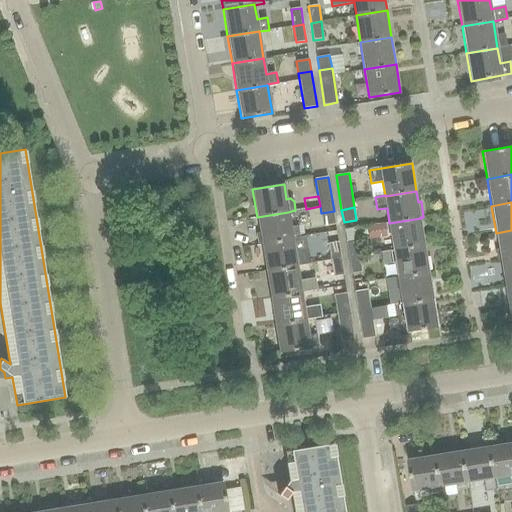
[(336,224),(334,211),(321,213),(323,226),(336,224)]
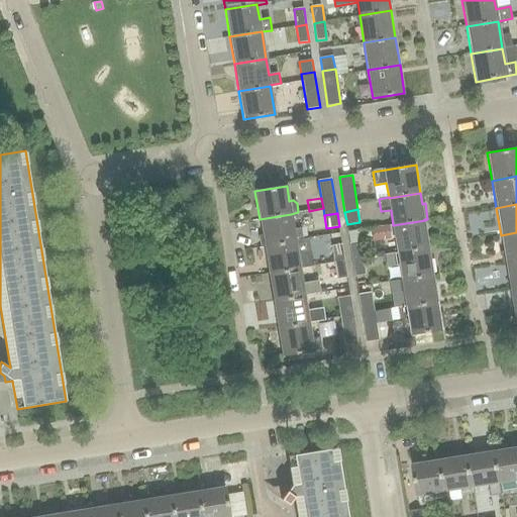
[(302,228),(294,229),(291,214),(260,219),(264,246),(296,241),(295,240),(303,239),(302,228)]
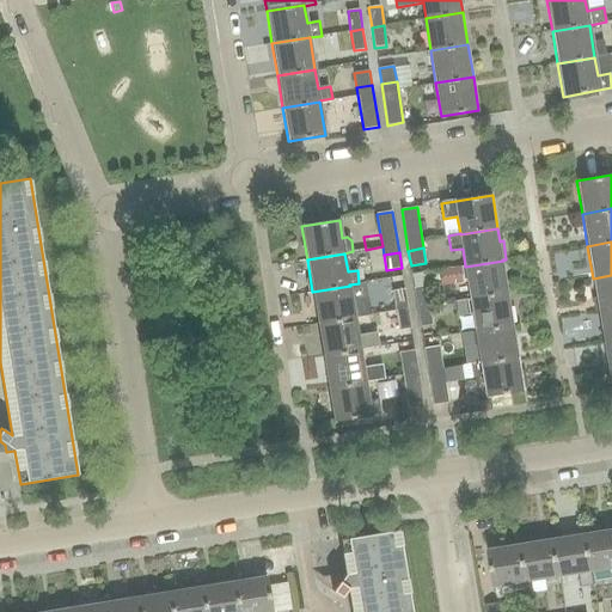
[(508,293),(503,261),(465,267),(467,283),(470,299),(508,293)]
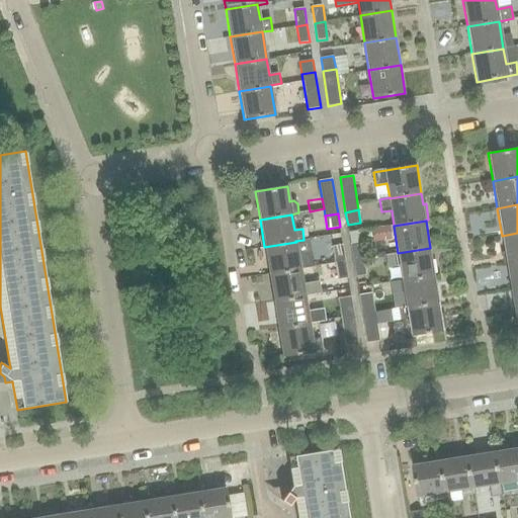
[(373,229),(376,243),(396,240),(394,226),(373,229)]
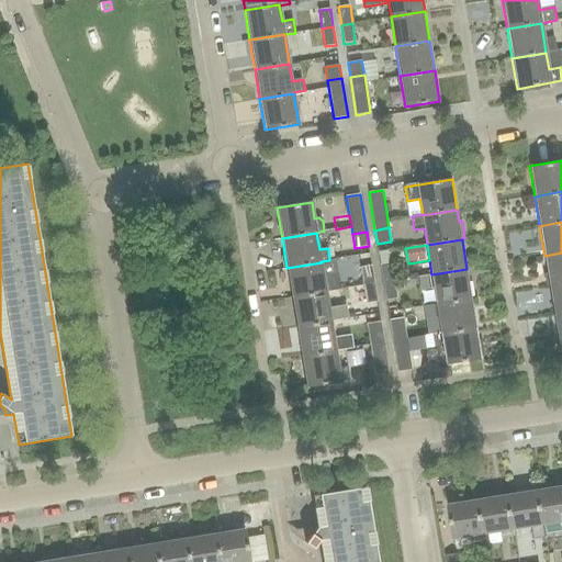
[(561,253),(544,256),(549,285),(561,283),(561,253)]
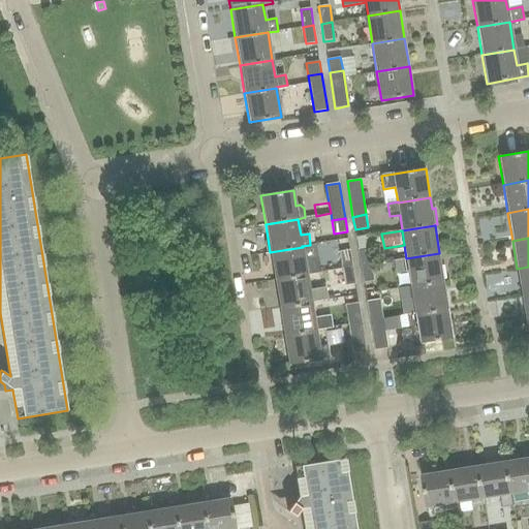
[(318,258),(305,260),(303,247),(270,252),(275,280),(307,275),(307,274),(320,273),(318,258)]
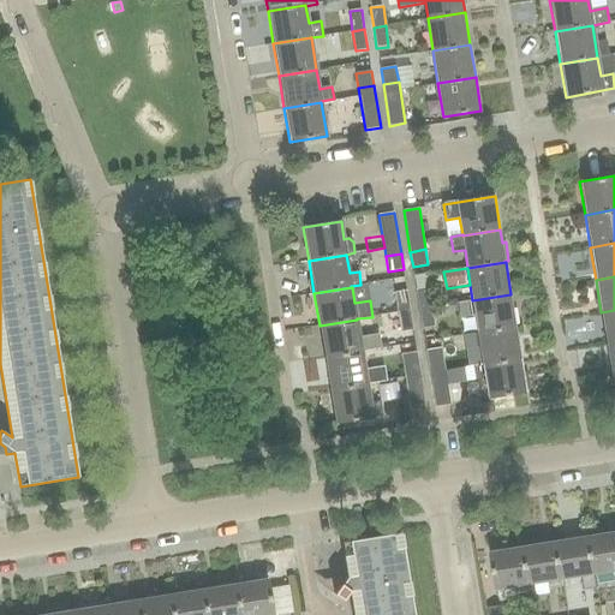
[(431,306),(429,287),(416,290),(419,309),(431,306)]
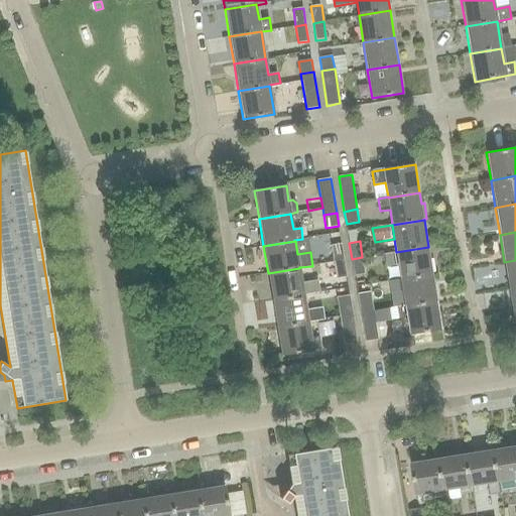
[(344,261),(342,244),(331,245),(334,262),(344,261)]
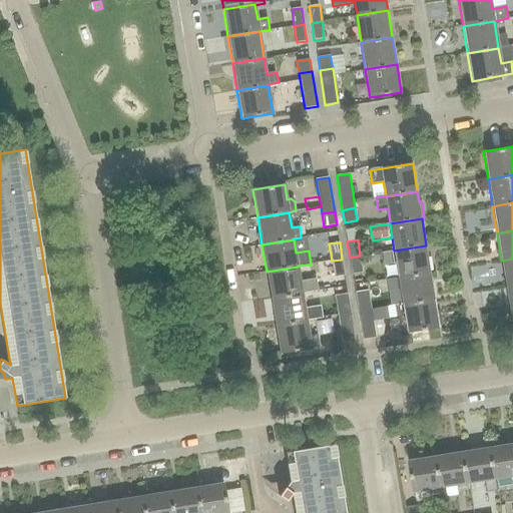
[(430,273),(426,245),(394,250),(382,252),(384,266),(397,264),(399,278),(430,273)]
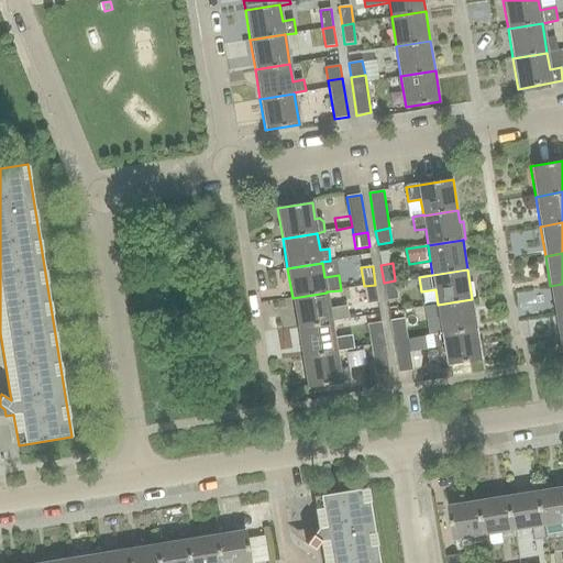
[(398,299),(395,280),(384,283),(387,301),(398,299)]
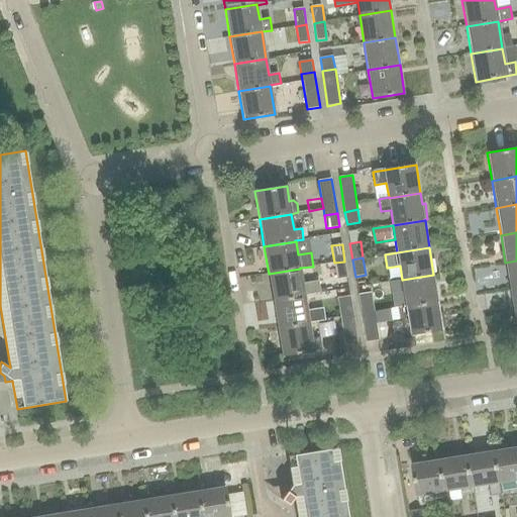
[(516,261),(505,263),(510,290),(516,289),(516,261)]
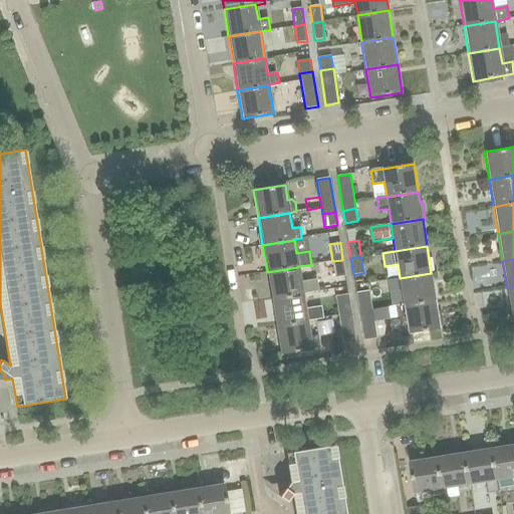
[(345,276),(342,260),(332,261),(335,278),(345,276)]
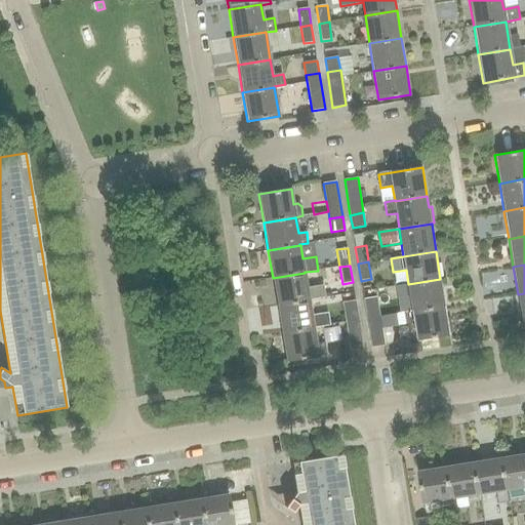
[(324,285),(307,287),(305,273),(273,278),(277,306),(309,300),(326,297),(324,285)]
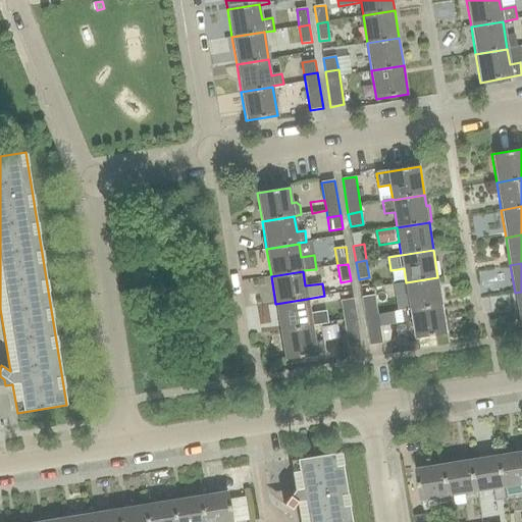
[(442,305),(437,277),(406,282),(410,310),(442,305)]
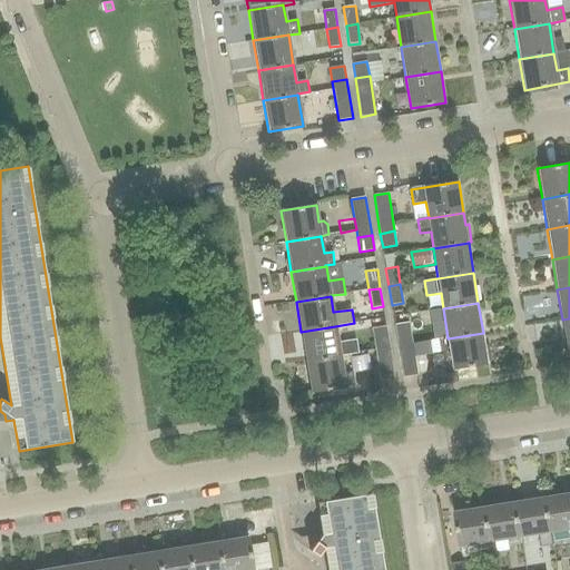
[(412,336),(410,322),(395,324),(397,338),(412,336)]
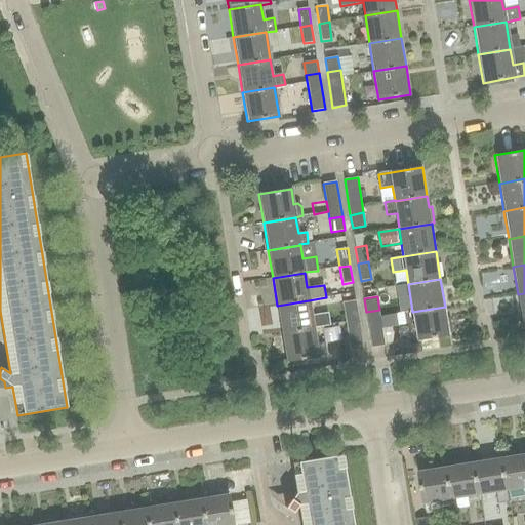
[(328,313),(312,315),(309,300),(277,306),(281,333),(323,326),(330,325),(328,313)]
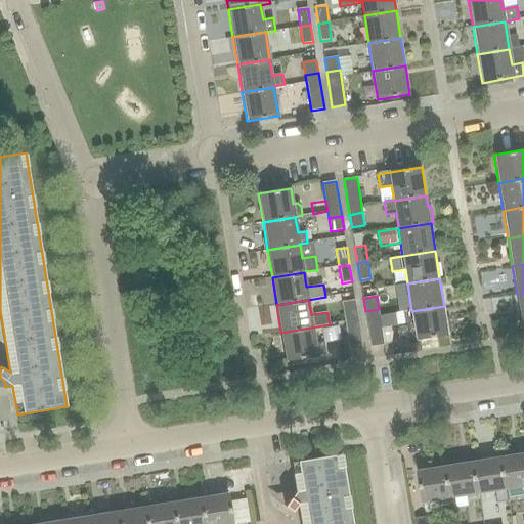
[(357,313),(355,300),(342,302),(344,315),(357,313)]
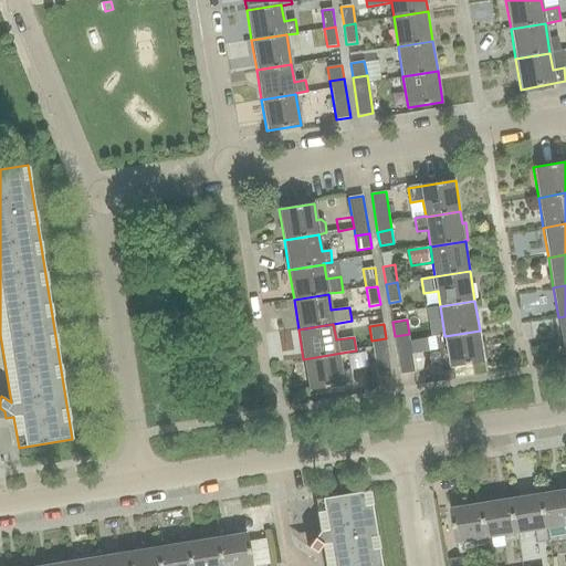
[(484,360),(480,331),(444,336),(435,338),(436,350),(447,348),(450,367),(484,360)]
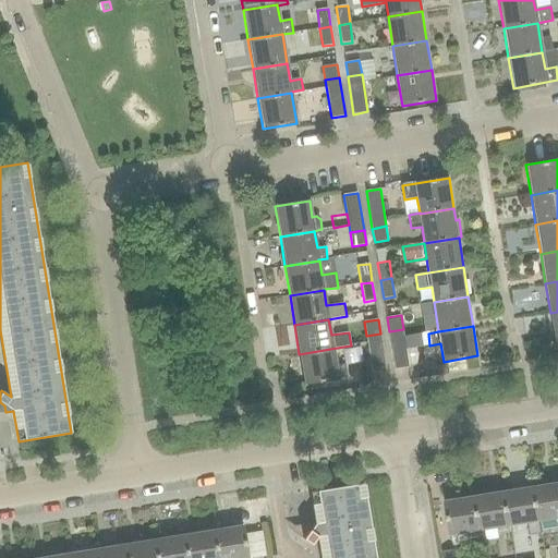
[(409,367),(405,342),(403,329),(389,331),(395,370),(409,367)]
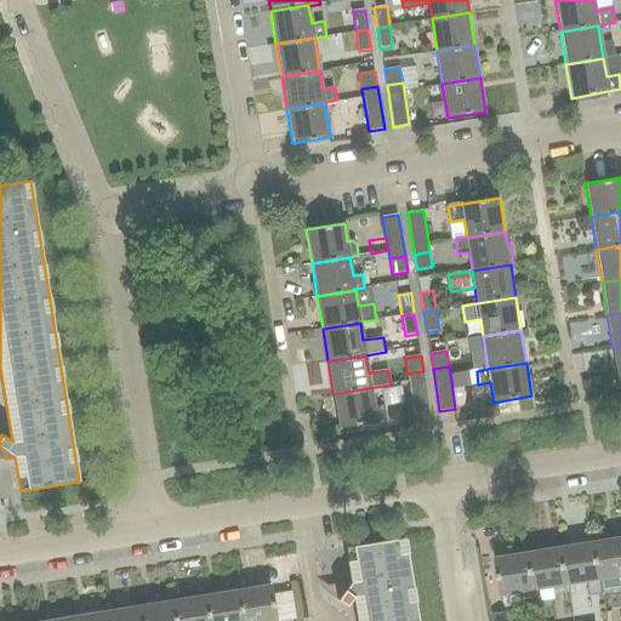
[(431,412),(423,371),(408,374),(415,415),(431,412)]
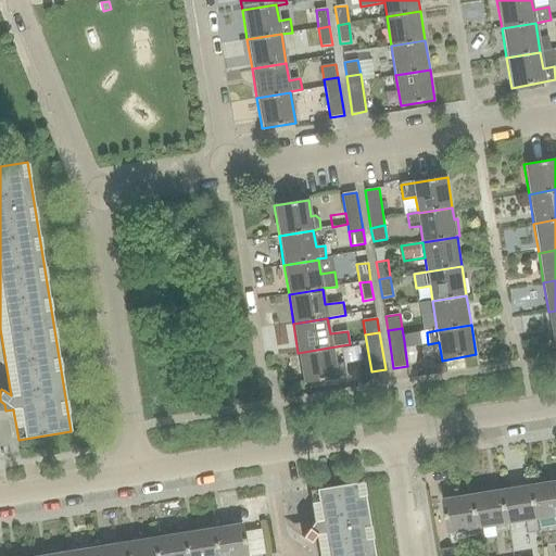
[(337,378),(335,364),(344,362),(342,345),(298,353),(303,383),(337,378)]
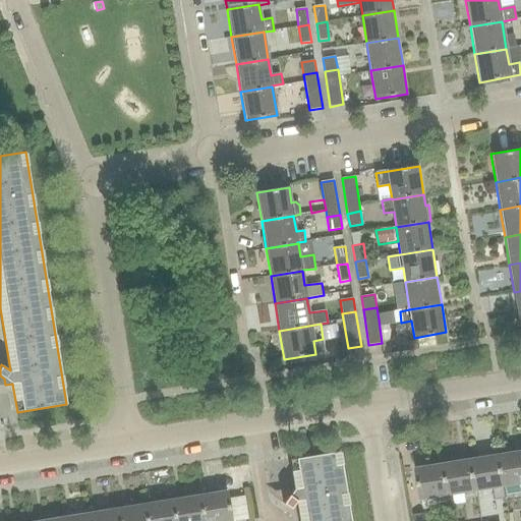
[(348,520),(337,453),(339,453),(339,451),(290,459),(290,461),(296,460),(301,487),(288,489),(289,495),(283,503),(290,509),(296,501),(303,500),(306,520),(348,520)]
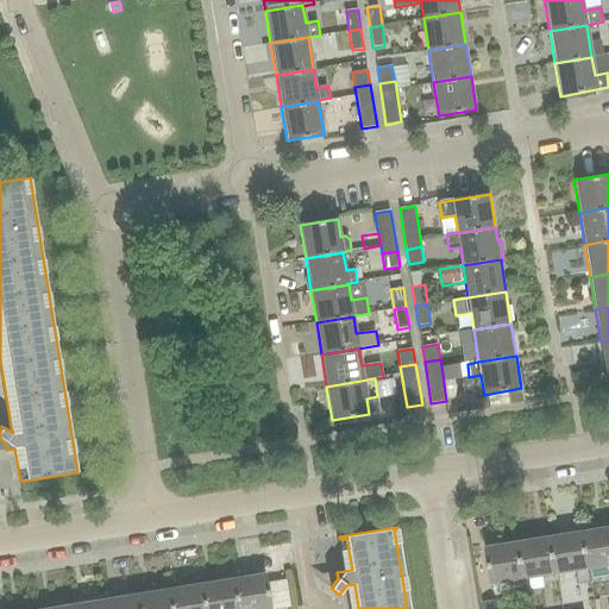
[(608,565),(608,527),(584,532),(590,569),(608,565)]
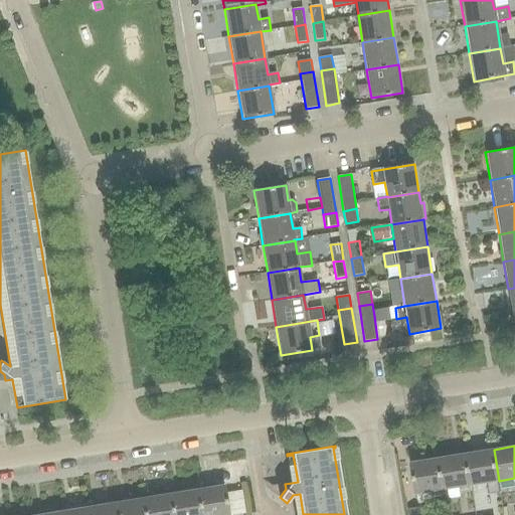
[(499,481),(494,450),(467,454),(472,485),(487,483),(488,495),(501,493),(499,481)]
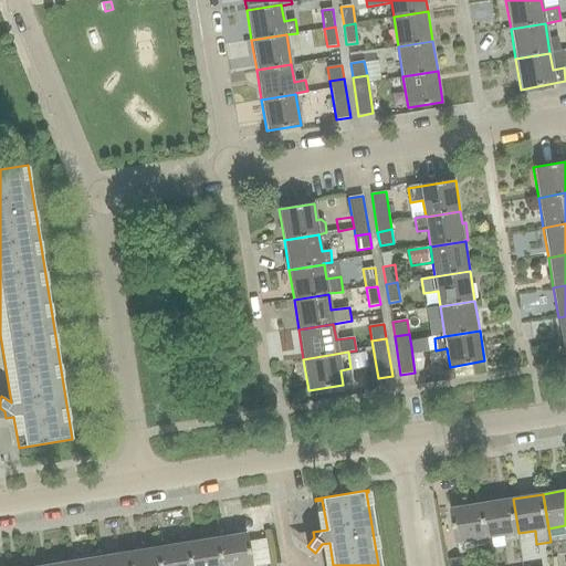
[(519,533),(513,499),(483,504),(489,537),(519,533)]
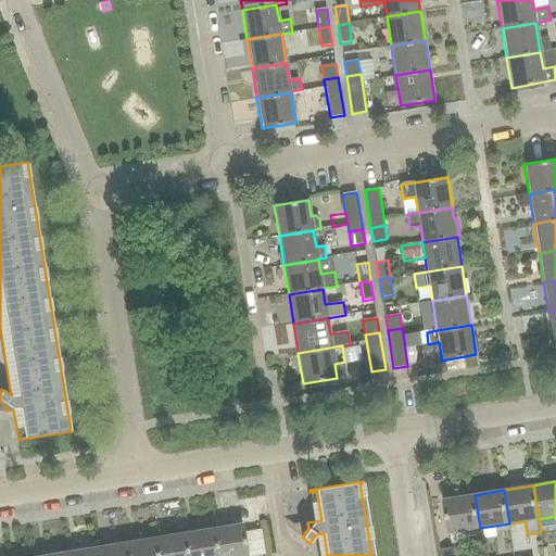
[(480,528),(475,495),(445,500),(450,533),(467,530),(469,540),(482,539),(480,528)]
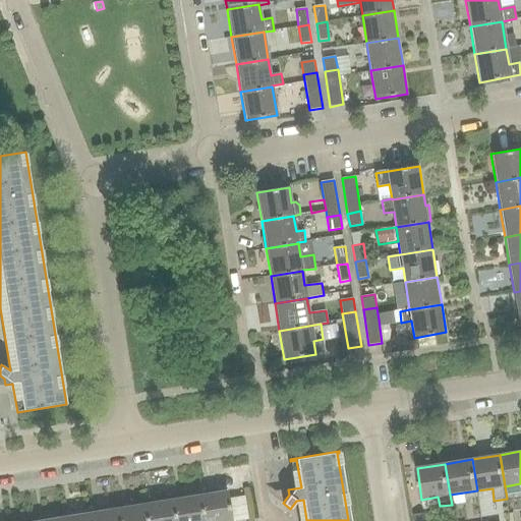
[(231,520),(227,490),(198,496),(203,520),(231,520)]
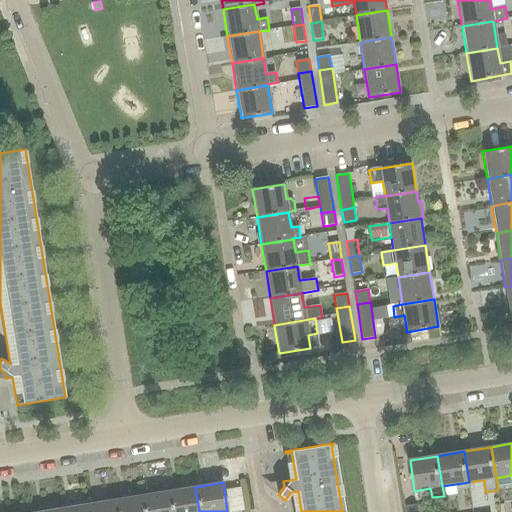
[(199,511),(195,487),(168,491),(171,511),(199,511)]
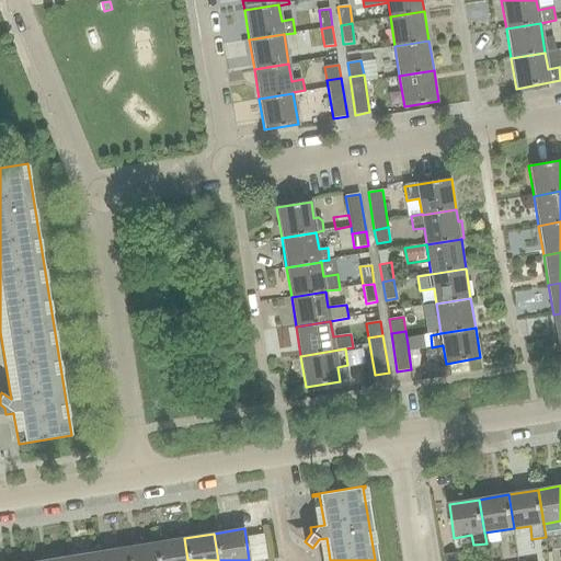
[(249,560),(256,560),(266,560),(263,536),(245,538),(249,560)]
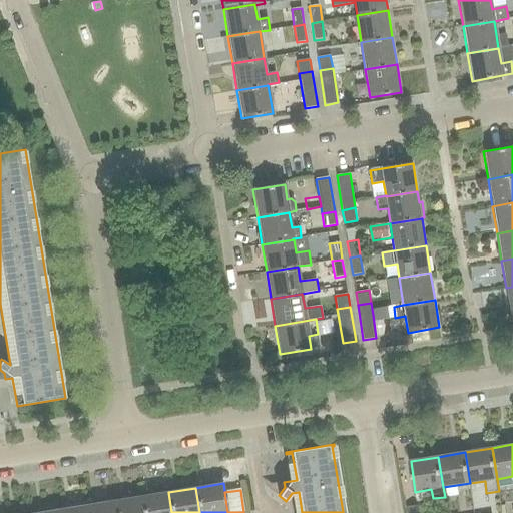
[(171,512),(168,492),(141,496),(143,512),(171,512)]
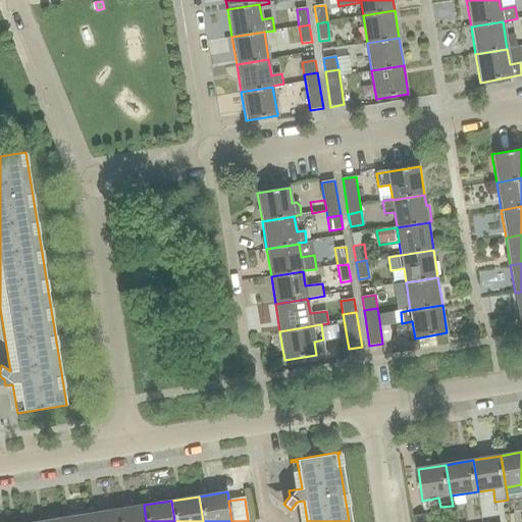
[(146,521),(144,505),(116,510),(118,521),(146,521)]
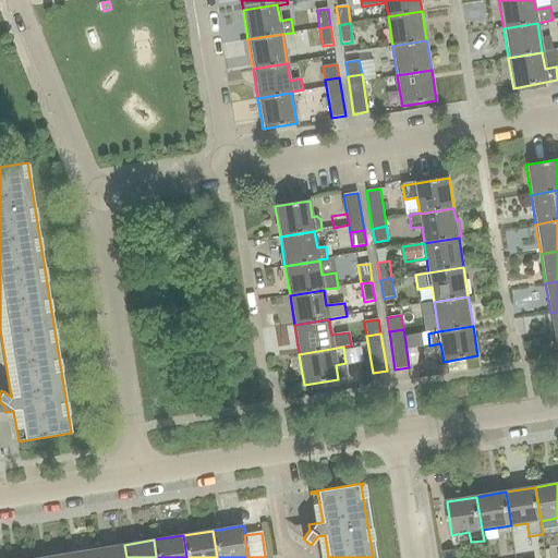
[(126,557),(124,545),(95,549),(96,557),(126,557)]
